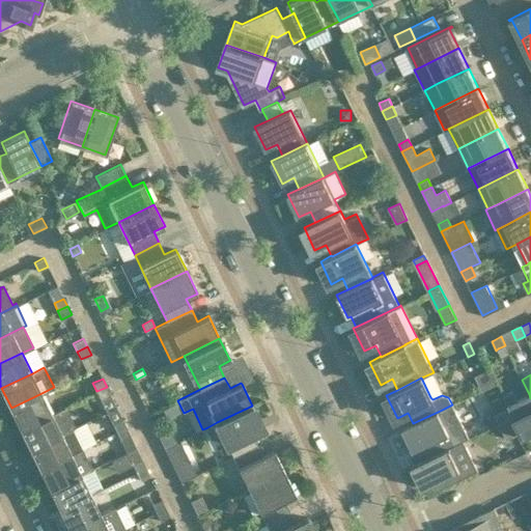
[(107,387),(96,391),(101,399),(102,399),(111,395),(107,387)]
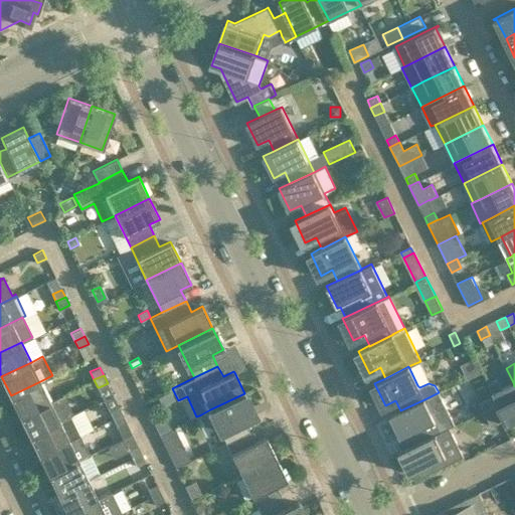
[(498,379),(489,384),(493,392),(500,406),(509,424),(510,423),(508,421),(514,417),(514,386),(513,382),(502,388),(498,379)]
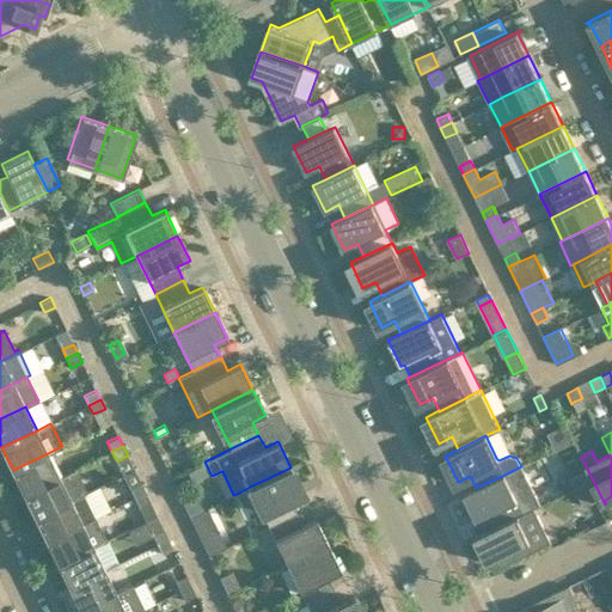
[(13,470),(24,494),(60,476),(48,453),(13,470)]
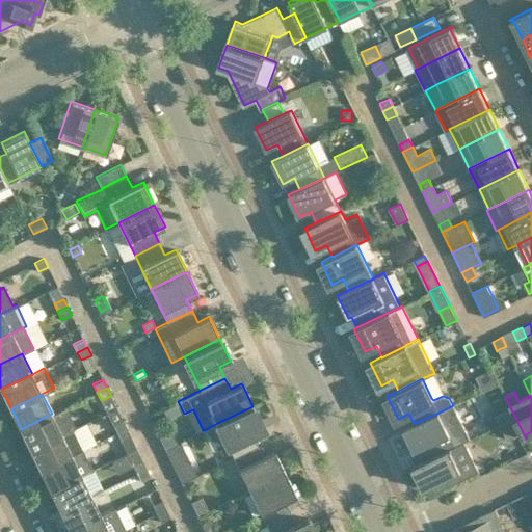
[(414,424),(403,429),(414,453),(425,447),(430,457),(455,446),(464,441),(470,439),(453,405),(439,413),(414,424)]
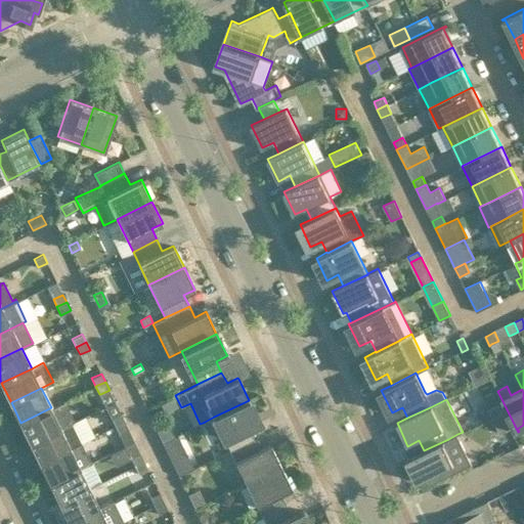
[(20,423),(31,442),(73,422),(75,421),(66,400),(51,407),(20,423)]
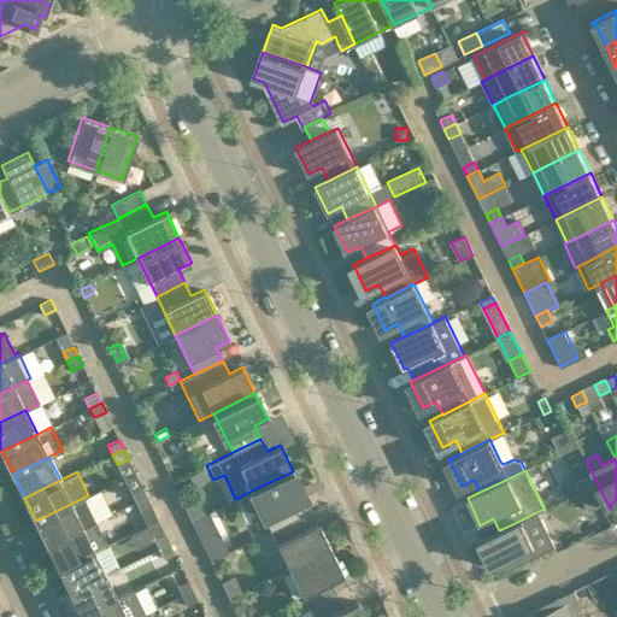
[(241,497),(239,498),(244,509),(252,511),(259,507),(270,530),(299,516),(293,503),(306,497),(293,471),(252,491),(241,497)]
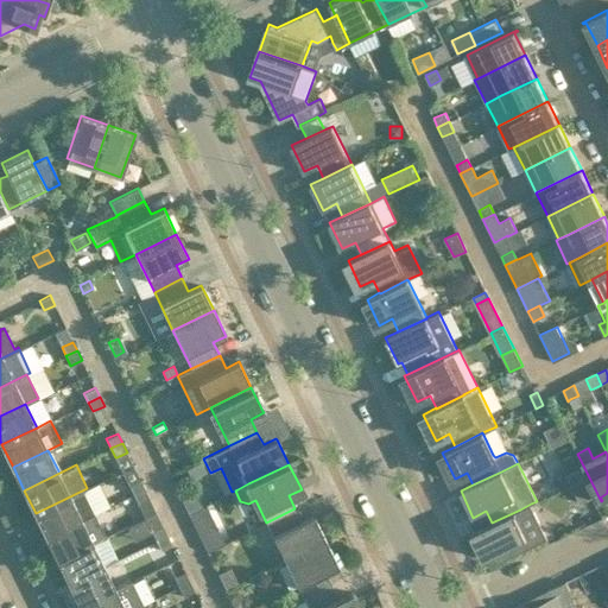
[(567,475),(580,502),(593,496),(580,469),(567,475)]
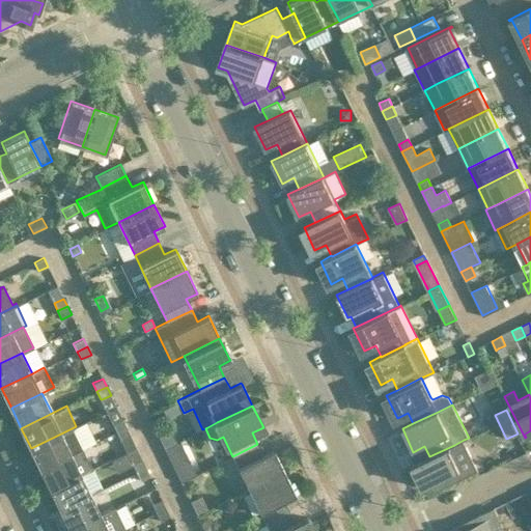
[(122,419),(113,424),(116,431),(127,427),(122,419)]
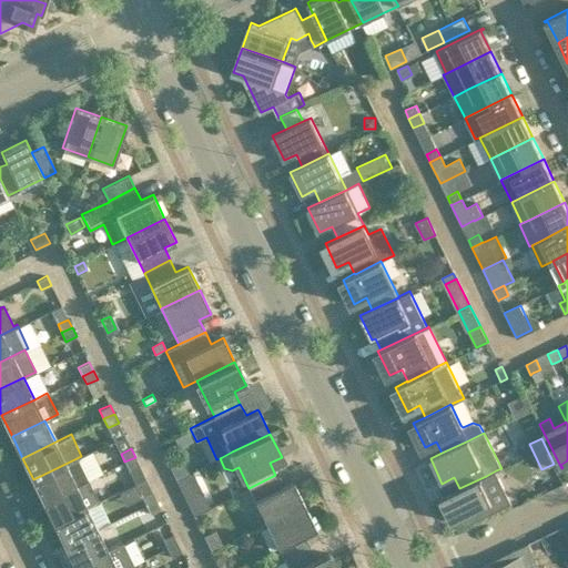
[(79,457),(33,479),(43,501),(89,479),(102,473),(92,452),(81,456),(79,457)]
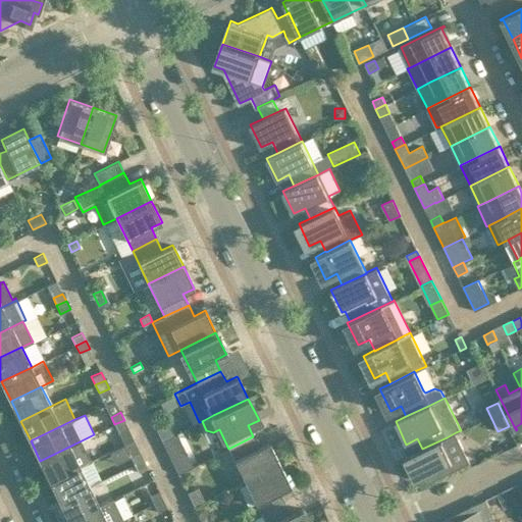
[(124,420),(114,424),(124,445),(134,439),(124,420)]
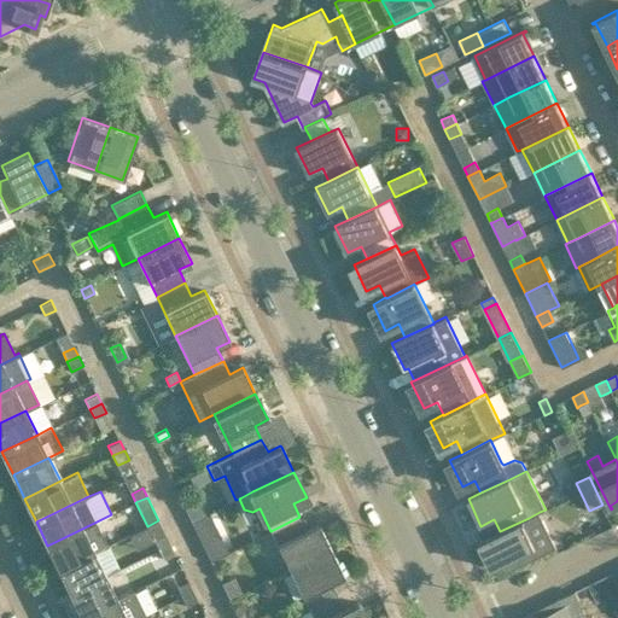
[(198,501),(185,508),(191,523),(205,516),(198,501)]
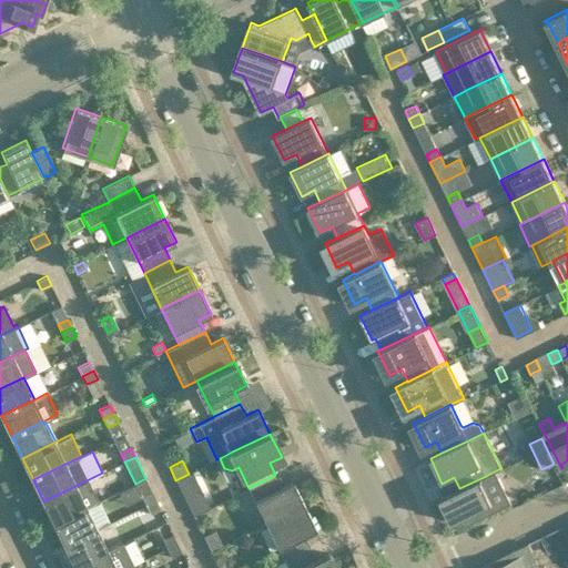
[(189,474),(175,480),(184,496),(201,488),(192,472),(189,474)]
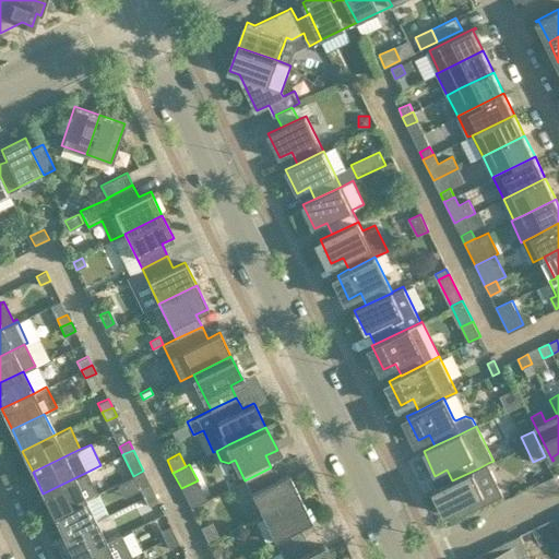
[(447,513),(458,508),(462,515),(503,495),(488,464),(485,465),(478,468),(452,480),(431,491),(432,492),(436,490),(447,513)]
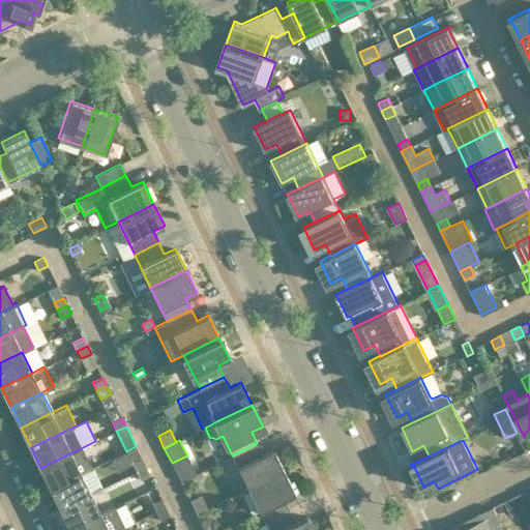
[(232,455),(248,489),(285,471),(273,449),(262,454),(257,443),(232,455)]
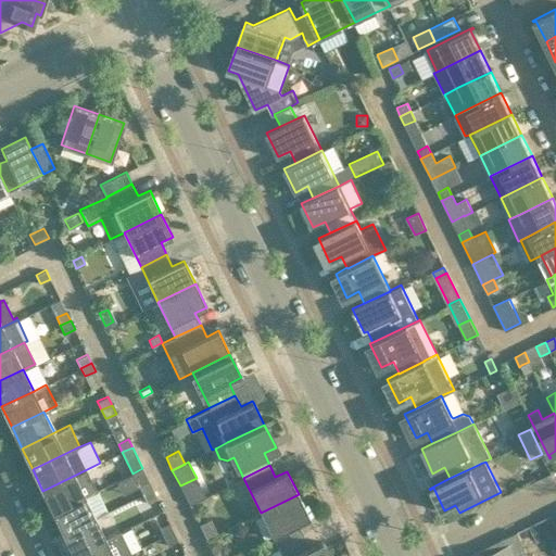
[(142,468),(133,474),(142,494),(153,489),(142,468)]
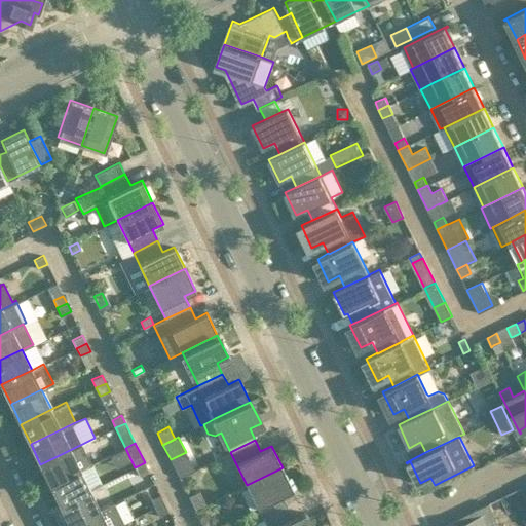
[(40,464),(50,484),(92,463),(82,444),(40,464)]
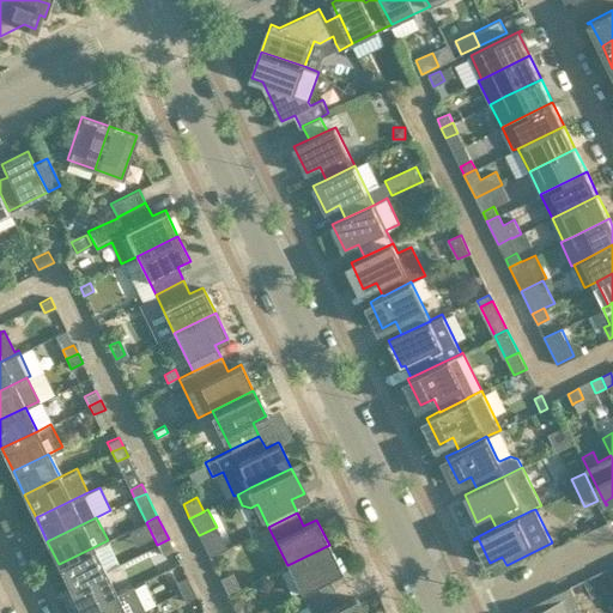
[(169,539),(157,545),(162,554),(174,548),(169,539)]
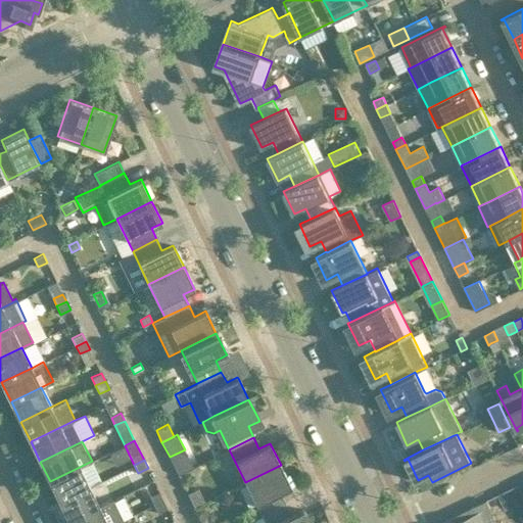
[(50,481),(59,501),(101,480),(92,461),(50,481)]
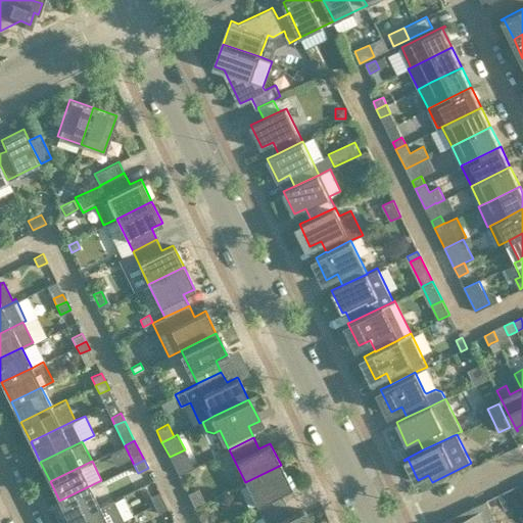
[(245,482),(262,515),(286,504),(280,492),(291,487),(281,465),(245,482)]
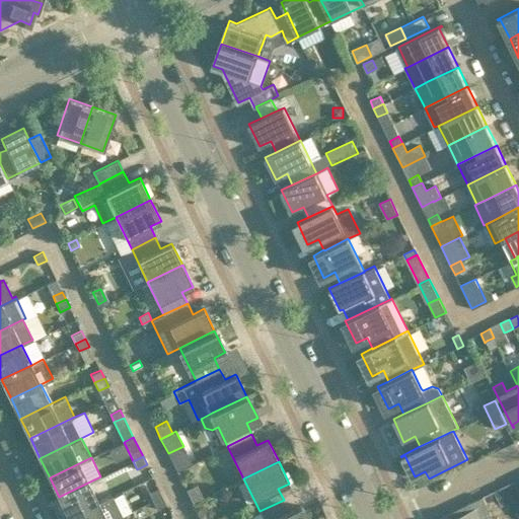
[(100,476),(59,497),(69,517),(110,497),(100,476)]
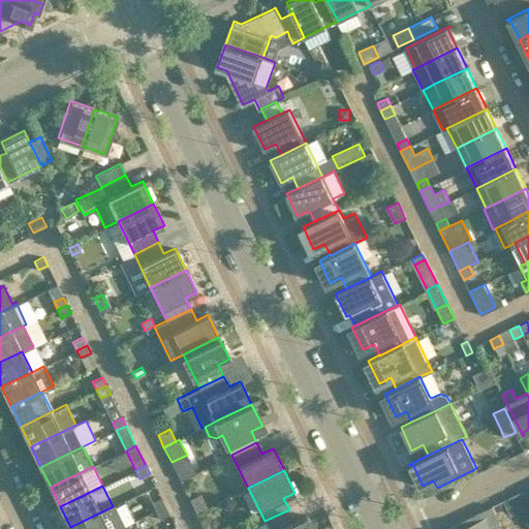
[(528,499),(525,492),(504,502),(512,518),(528,508),(528,499)]
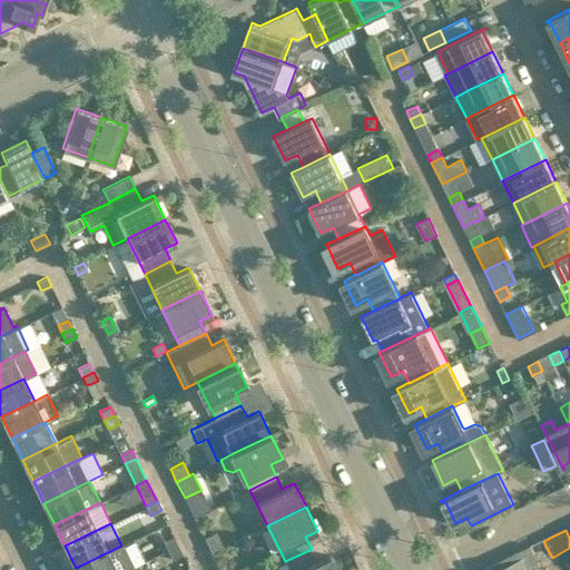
[(216,531),(204,537),(212,553),(224,547),(216,531)]
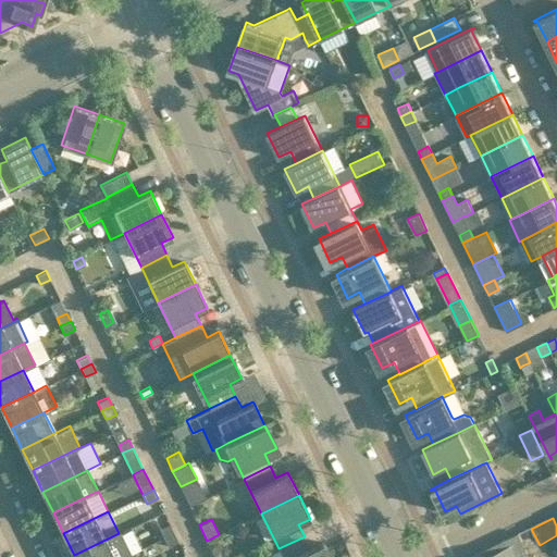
[(170,523),(159,529),(163,537),(173,532),(170,523)]
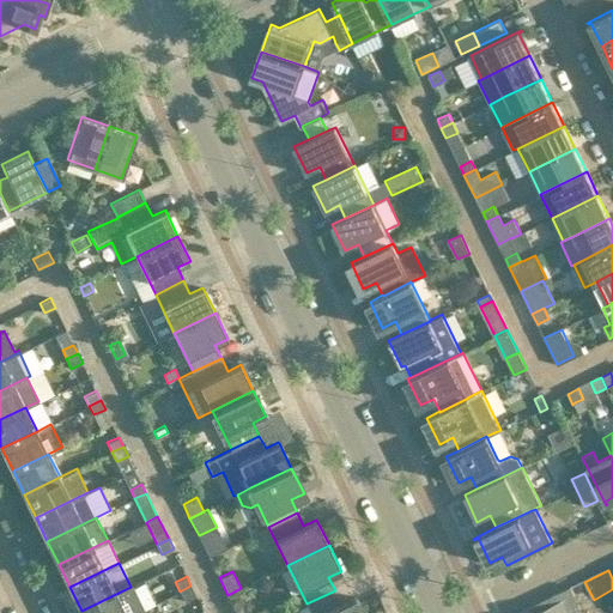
[(131,587),(82,611),(82,612),(134,612),(141,610),(144,608),(132,586),(131,587)]
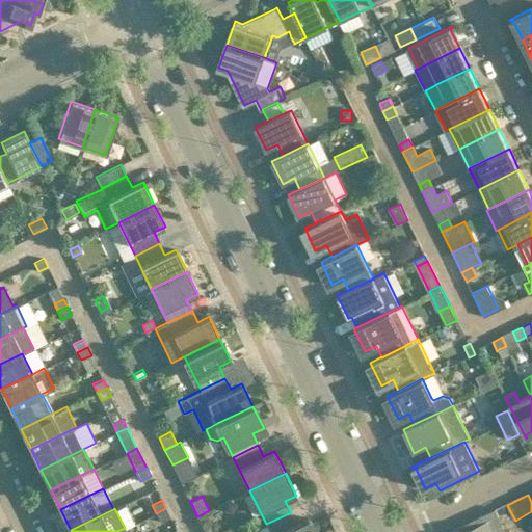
[(165,508),(156,513),(160,521),(169,516),(165,508)]
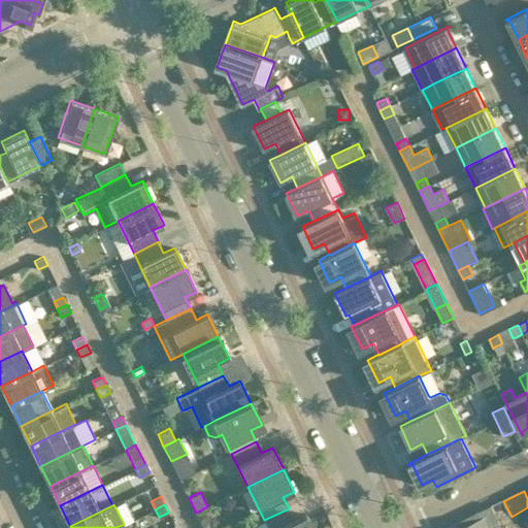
[(497,527),(496,525),(499,523),(491,504),(455,522),(457,527),(497,527)]
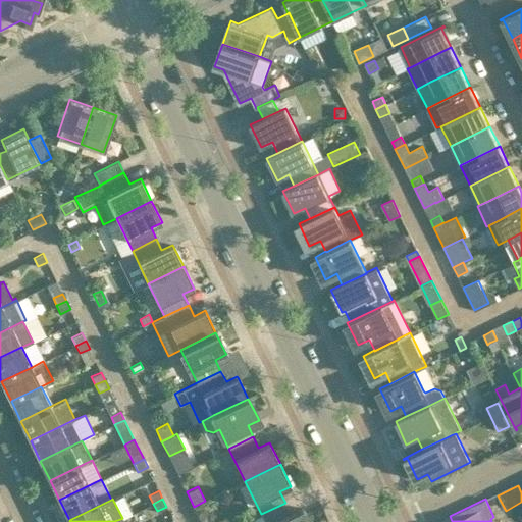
[(308,521),(302,508),(291,514),(285,503),(261,514),(264,521),(308,521)]
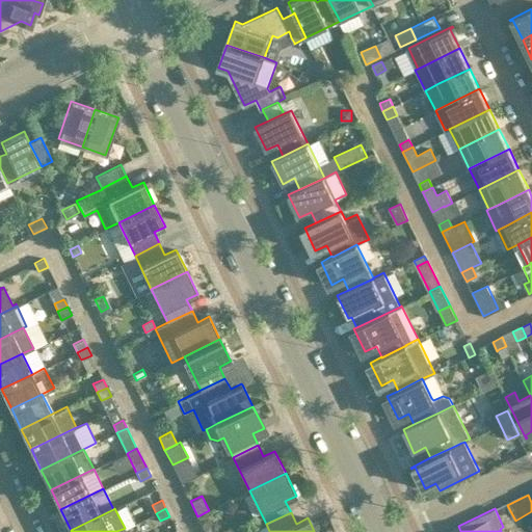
[(209,520),(207,527),(210,531),(217,531),(219,525),(215,519),(209,520)]
